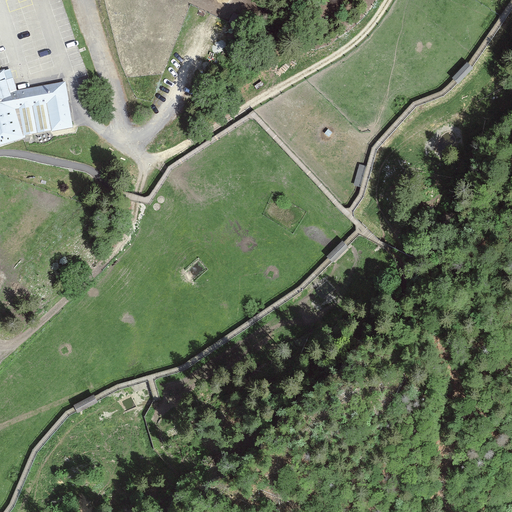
[(473,68),(467,62),(452,78),(458,84),(473,68)]
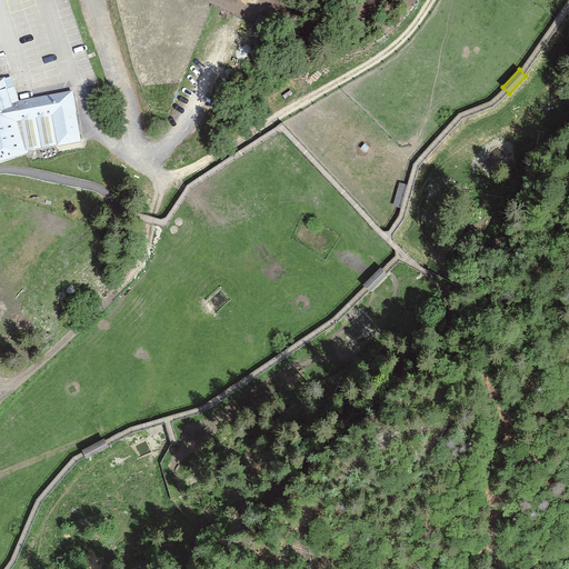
[(18,103),(10,79),(0,81),(0,160),(30,151),(79,142),(71,93),(18,103)]
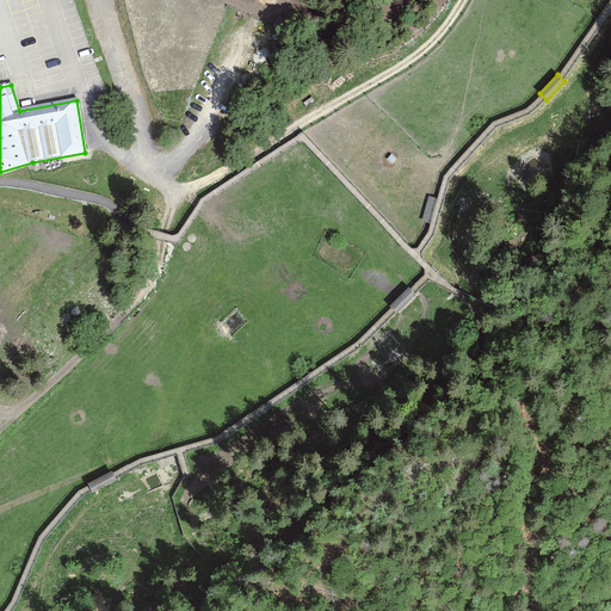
[(396,159),(392,154),(387,160),(393,165),(396,159)]
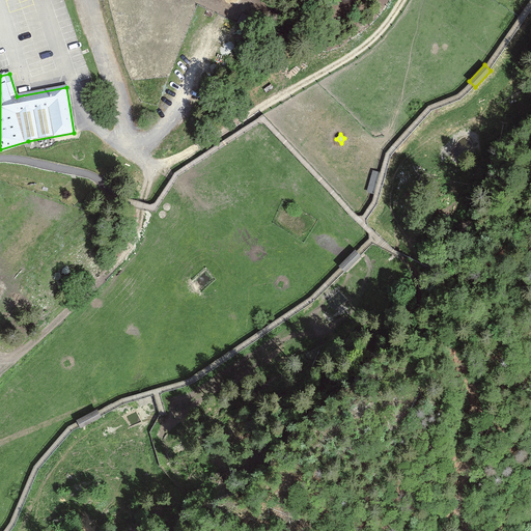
[(381,173),(373,171),(367,193),(375,195),(381,173)]
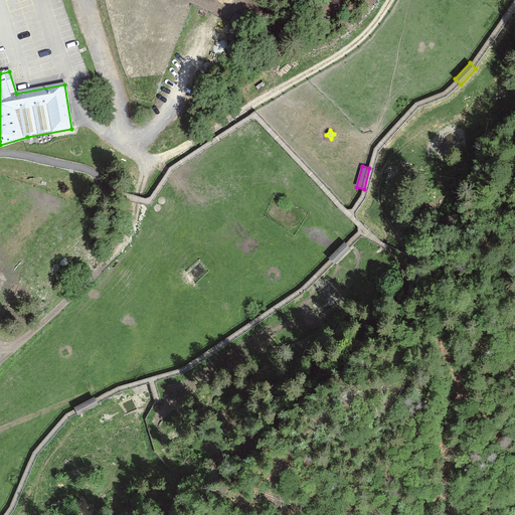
[(351,248),(344,242),(329,259),(335,265),(351,248)]
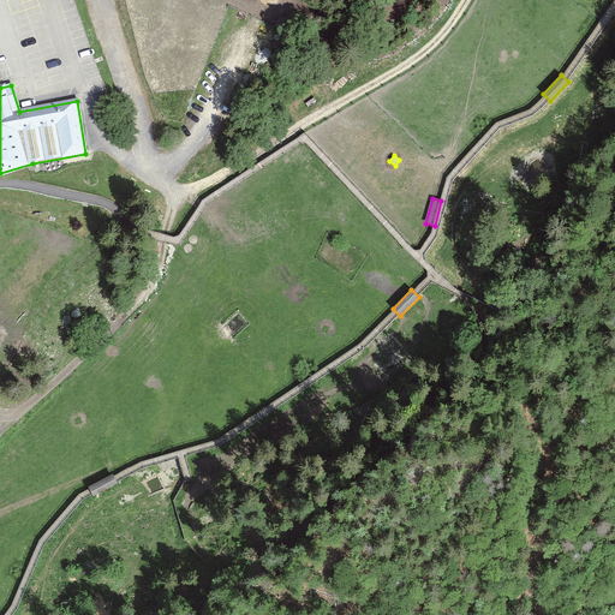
[(113,473),(89,487),(94,496),(118,484),(113,473)]
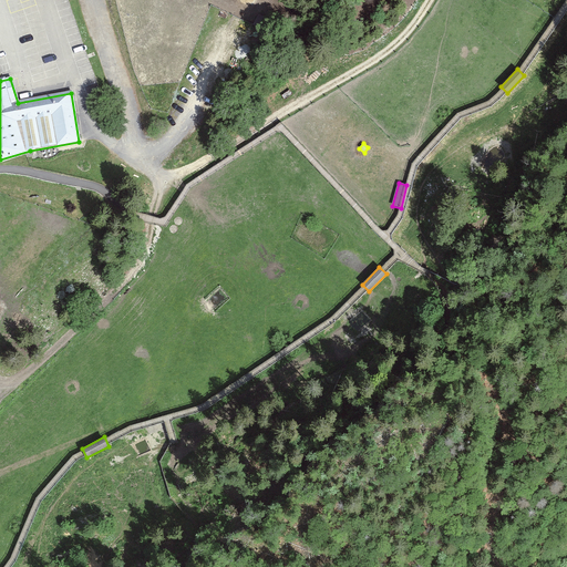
All buildings are outlined.
